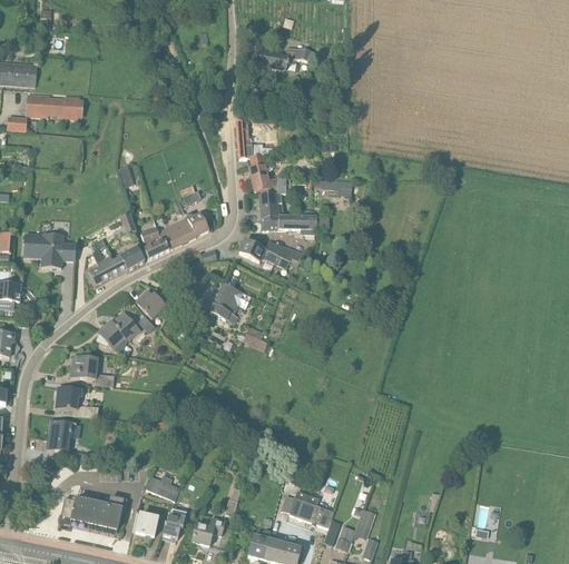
[(41,26),(51,26),(52,8),(42,8),(41,26)]
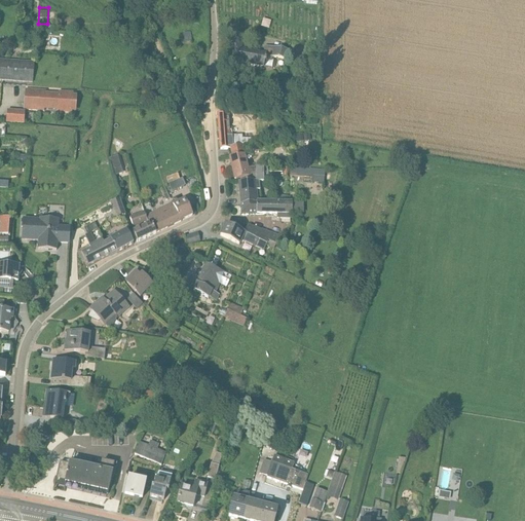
[(228,57),(264,62),(266,51),(290,56),(291,46),(267,42),(266,49),(241,45),(244,34),(232,32),(228,57)]
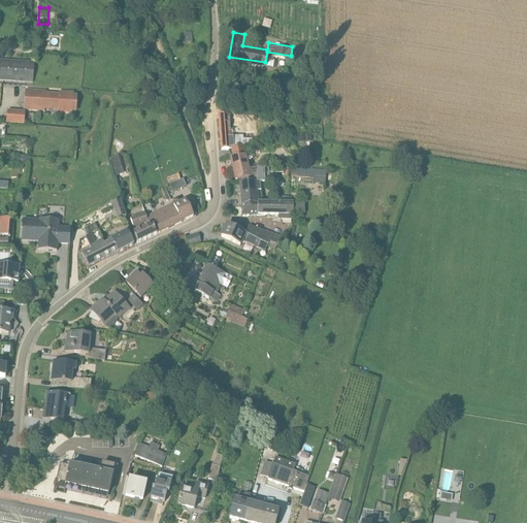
[(35,57),(0,55),(0,73),(34,76),(35,57)]
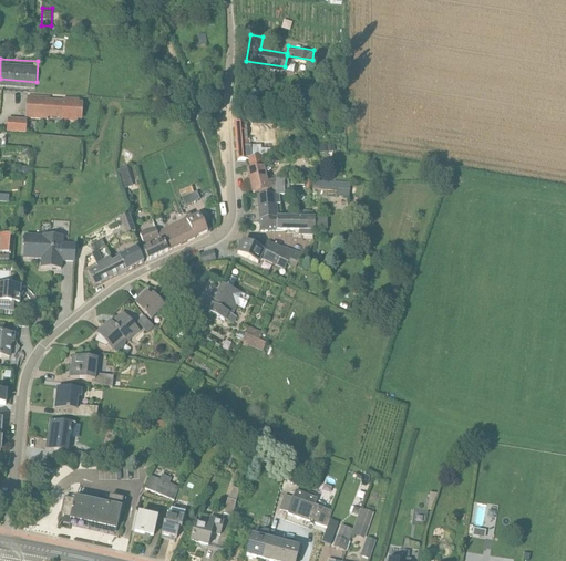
[(28,92),(27,113),(82,115),(83,97),(80,97),(80,95),(63,94),(63,96),(50,95),(50,93),(28,92)]
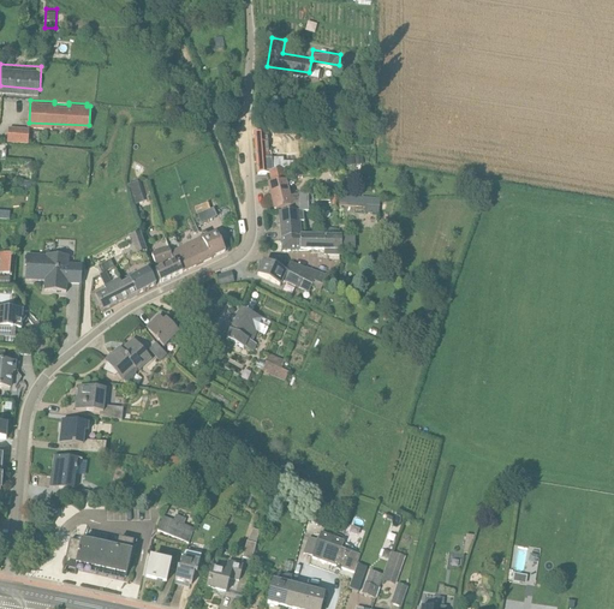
[(12,124),(11,137),(30,137),(31,124),(12,124)]
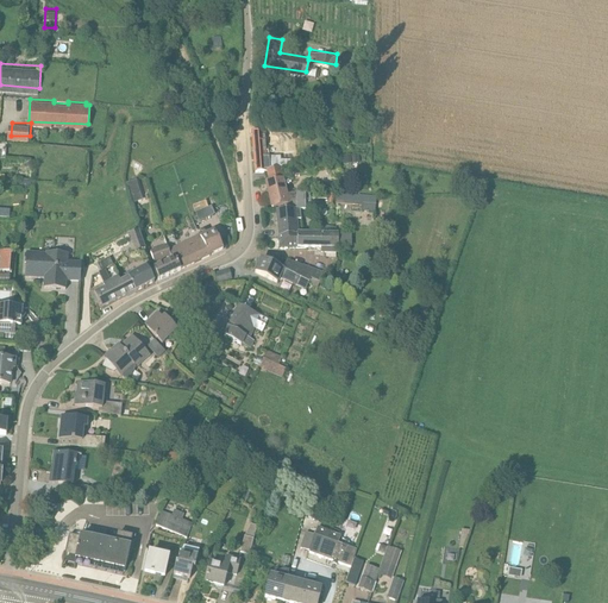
[(271,177),(284,174),(282,161),(295,156),(295,149),(268,151),(267,126),(254,126),(256,168),(270,167),(269,169),(271,177)]
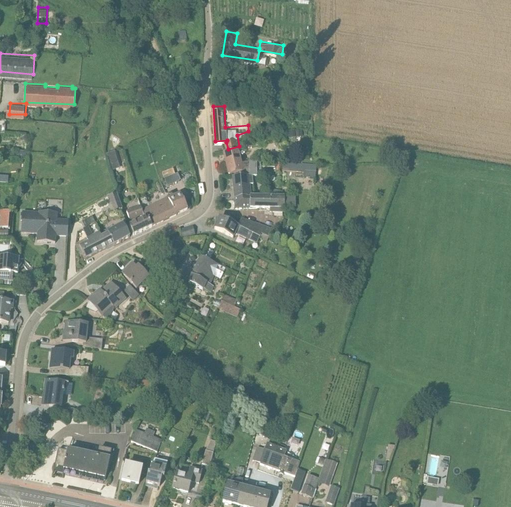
[(227,161),(242,157),(239,146),(228,149),(224,149),(227,161)]
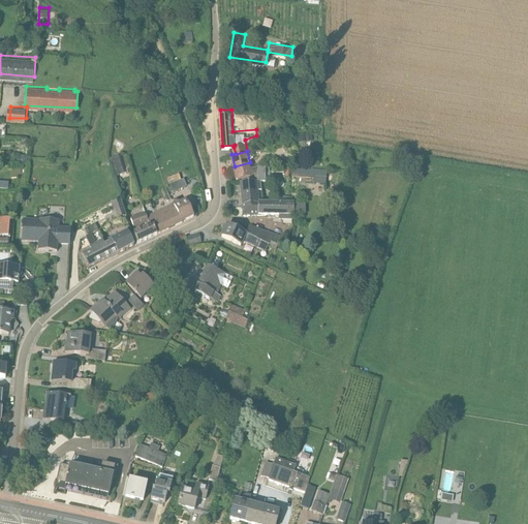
[(120,152),(112,155),(117,173),(125,170),(120,152)]
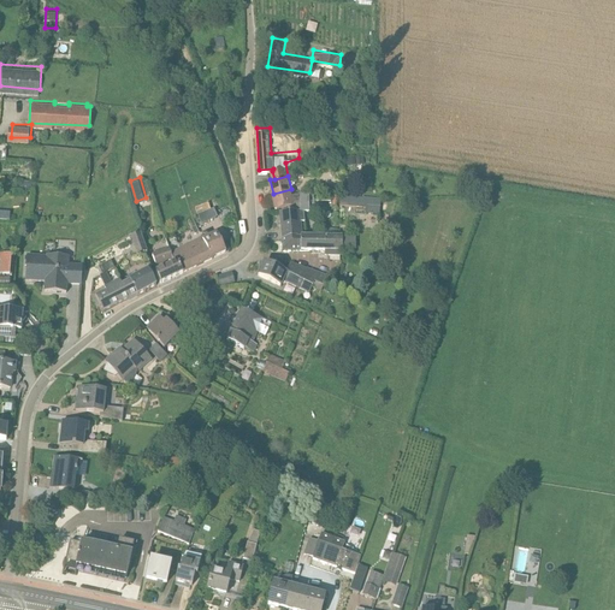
[(300,208),(301,190),(291,193),(291,189),(273,194),(276,207),(291,202),(293,208),(300,208)]
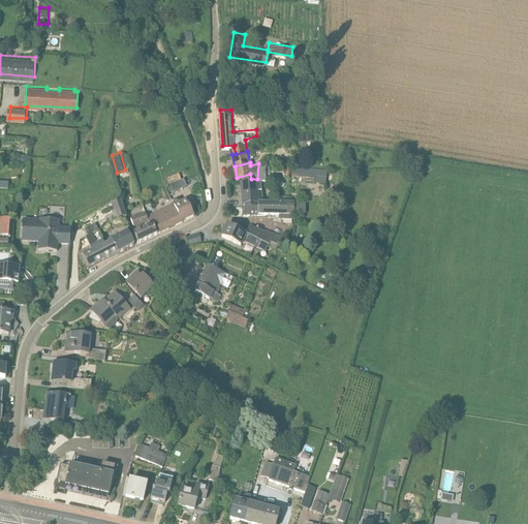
[(251,179),(241,180),(242,190),(262,189),(261,179),(270,178),(270,163),(258,163),(257,179),(251,179)]
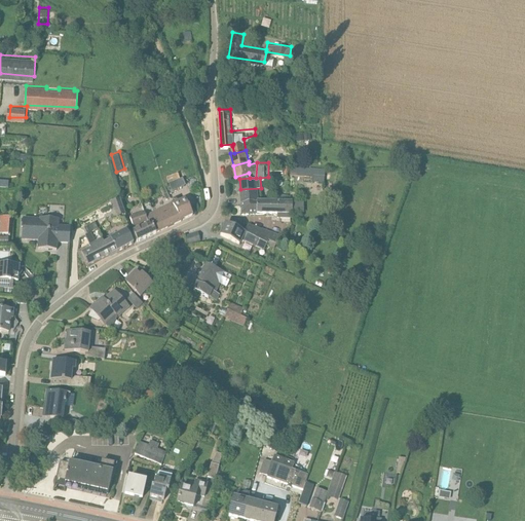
[(291,171),(326,173),(326,164),(292,162),(291,171)]
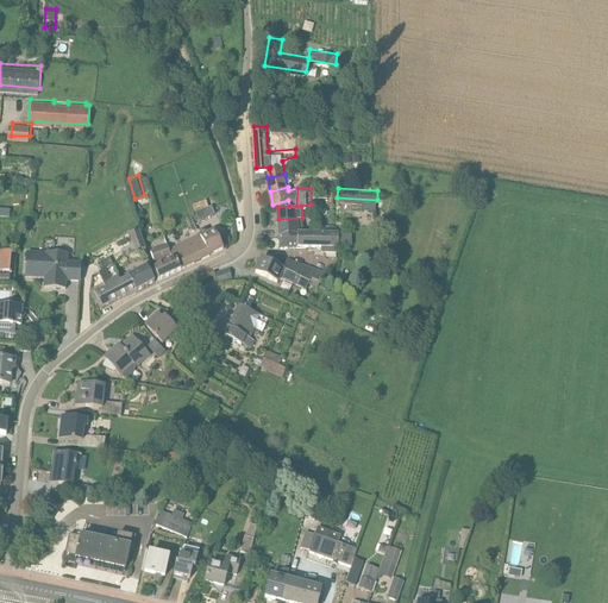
[(279,219),(280,232),(298,230),(304,230),(304,228),(302,218),(279,219)]
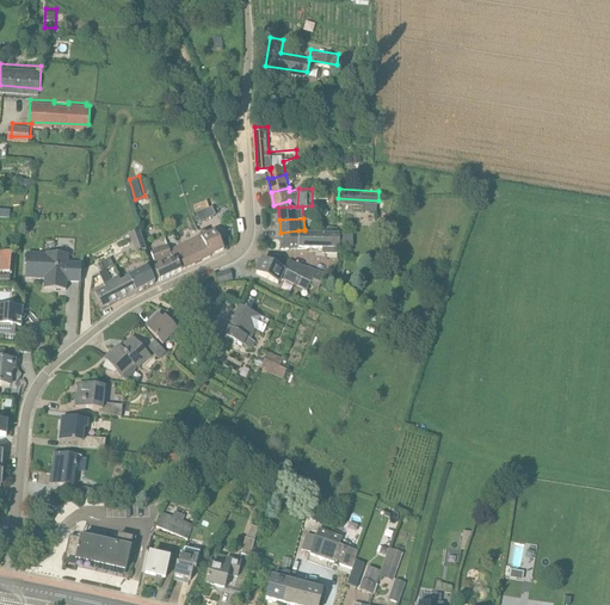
[(147,245),(143,235),(140,224),(130,228),(134,239),(136,247),(147,245)]
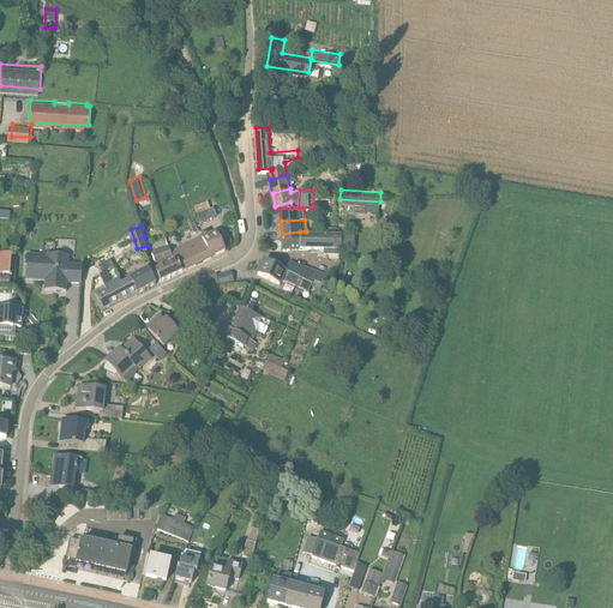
[(226,246),(217,227),(203,234),(203,233),(175,245),(172,246),(170,242),(167,244),(170,251),(172,251),(182,268),(212,253),(212,252),(226,246)]
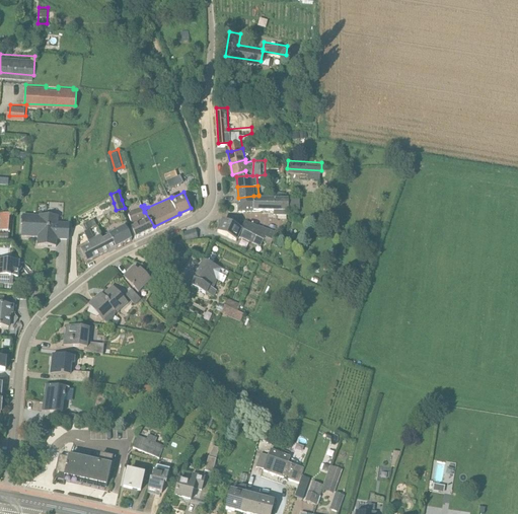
[(239,208),(289,206),(288,196),(289,196),(289,195),(281,195),(281,196),(273,196),(272,195),(259,195),(259,196),(253,196),(238,198),(239,208)]
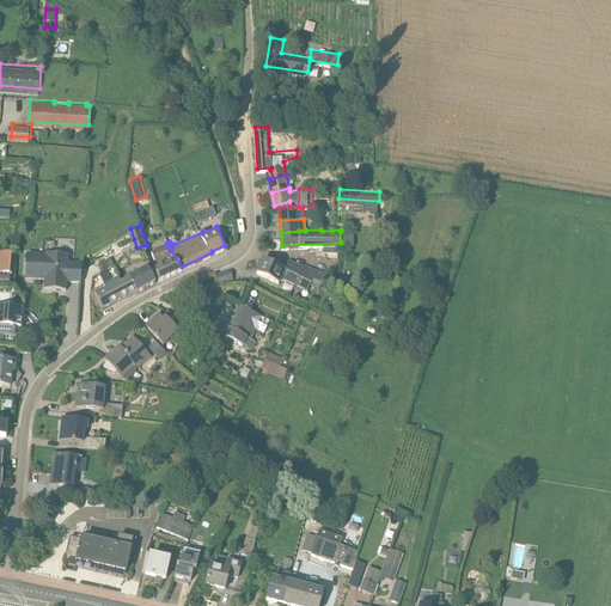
[(341,243),(354,243),(354,231),(341,231),(340,231),(341,243)]
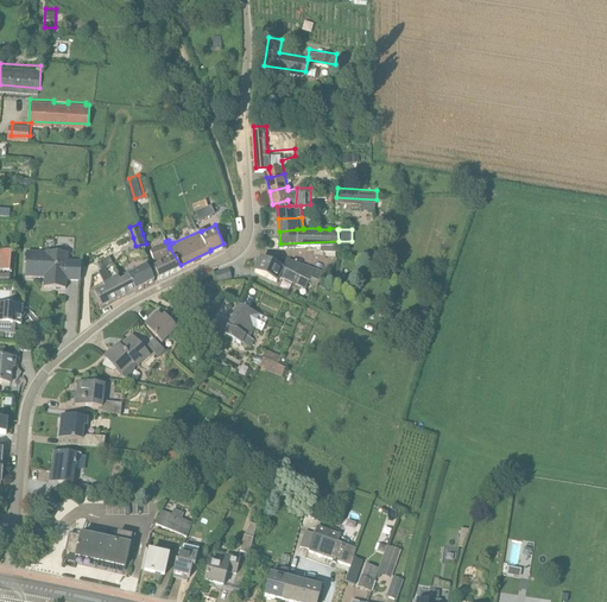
[(159,274),(181,265),(170,248),(169,248),(165,241),(151,246),(157,263),(155,263),(159,274)]
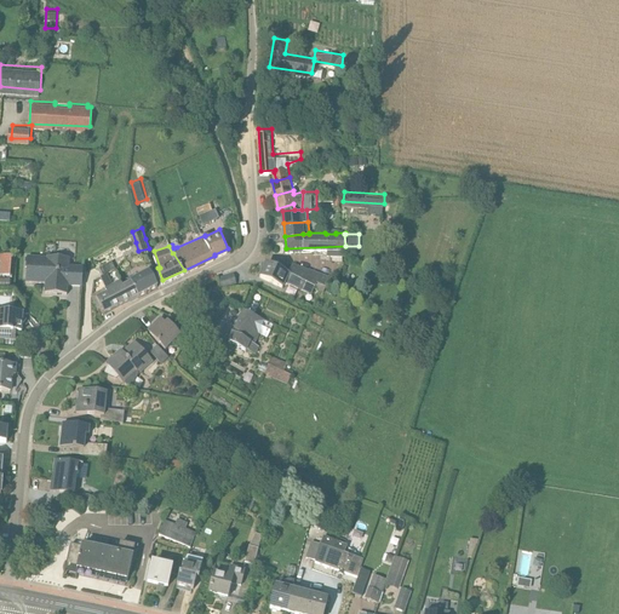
[(0,269),(0,270),(11,273),(15,252),(0,250),(0,258),(3,259),(0,269)]
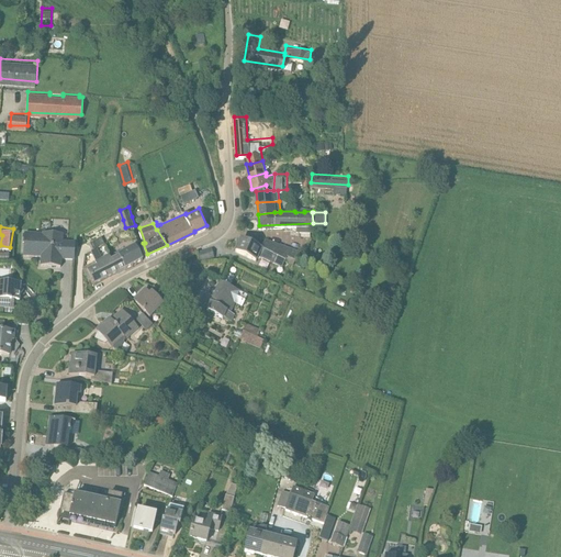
[(25,227),(24,241),(24,252),(42,253),(42,262),(62,263),(62,255),(75,256),(76,237),(64,236),(64,230),(25,227)]
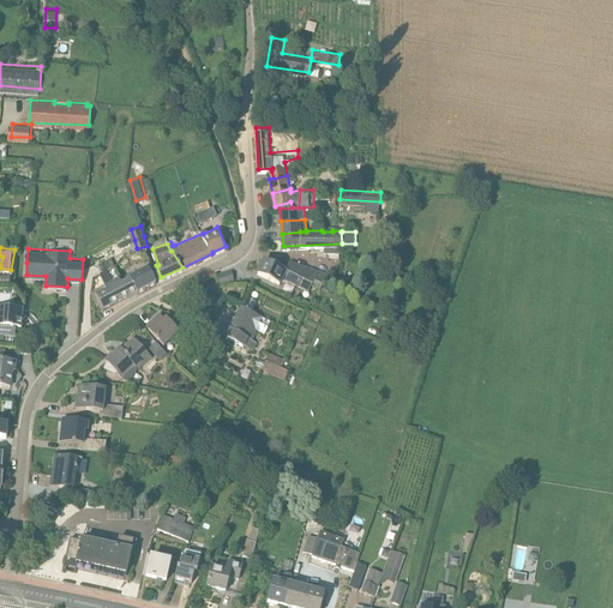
[(113,254),(101,259),(104,266),(115,262),(113,254)]
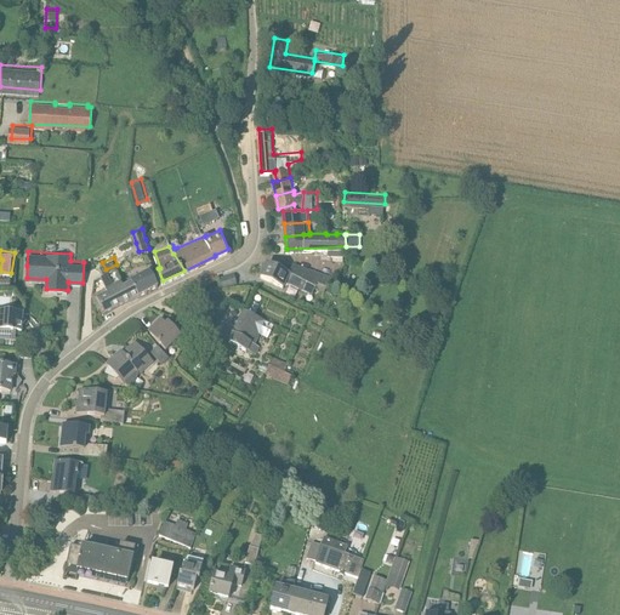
[(267,260),(261,273),(284,284),(286,278),(302,286),(303,284),(313,289),(316,283),(289,271),(267,260)]
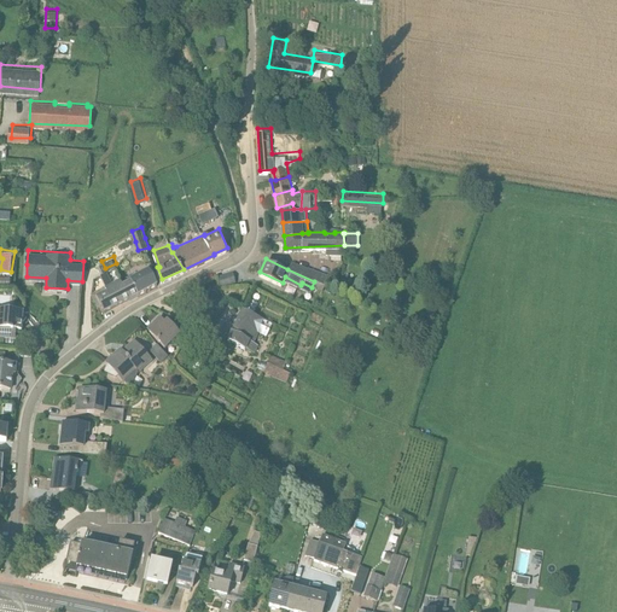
[(292,260),(287,269),(314,281),(316,278),(326,281),(331,272),(292,260)]
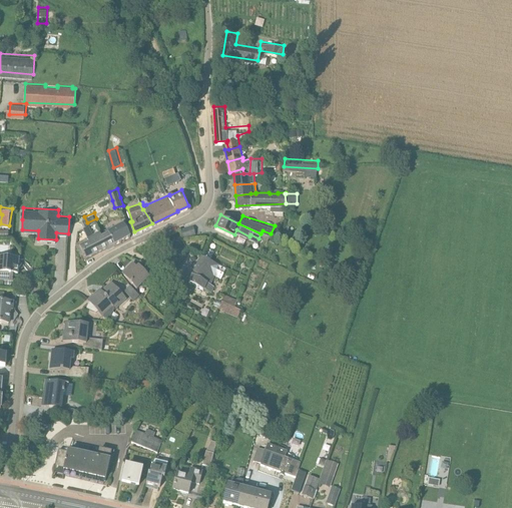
[(79,241),(86,256),(130,233),(123,220),(110,226),(111,229),(103,233),(99,226),(86,233),(88,236),(79,241)]
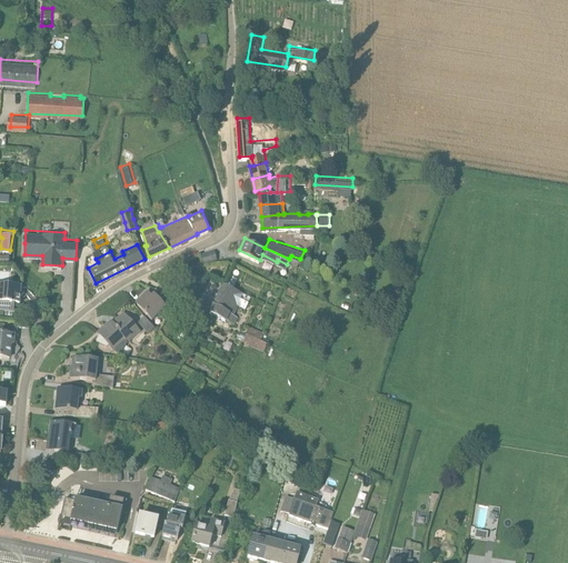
[(216,248),(201,251),(203,260),(218,255),(216,248)]
